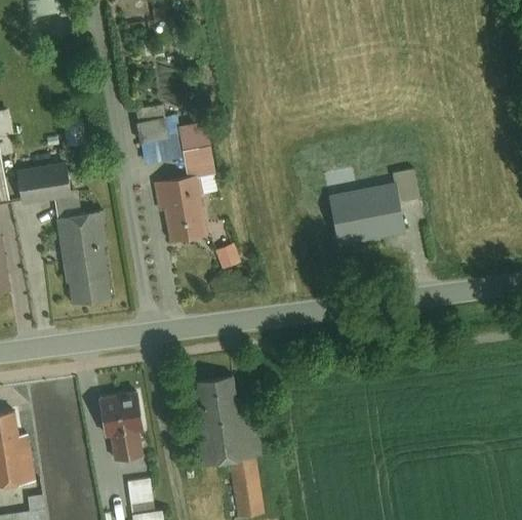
[(63,0),(25,0),(28,16),(65,10),(63,0)]
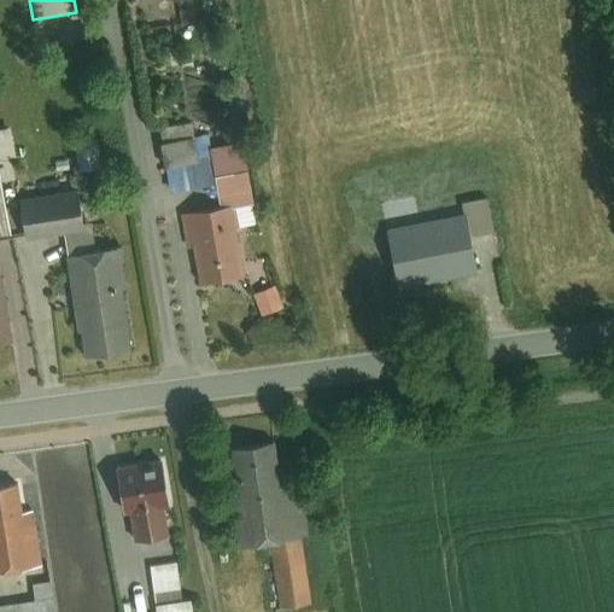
[(203,139),(162,146),(170,194),(211,188),(203,139)]
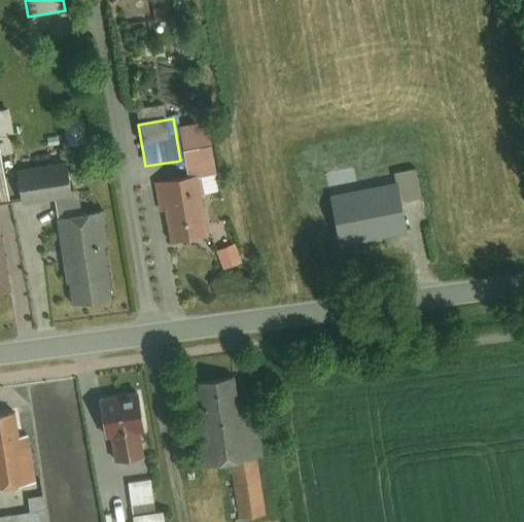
[(82,122),(63,124),(65,148),(84,146),(82,122)]
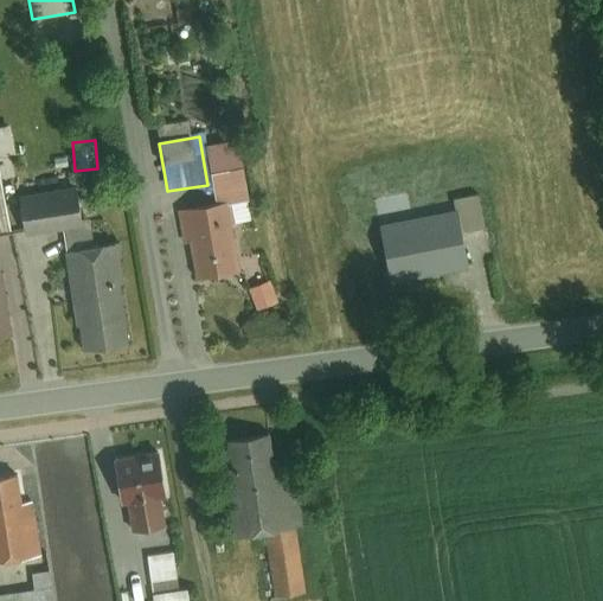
[(249,198),(244,170),(212,176),(218,204),(231,202),(249,198)]
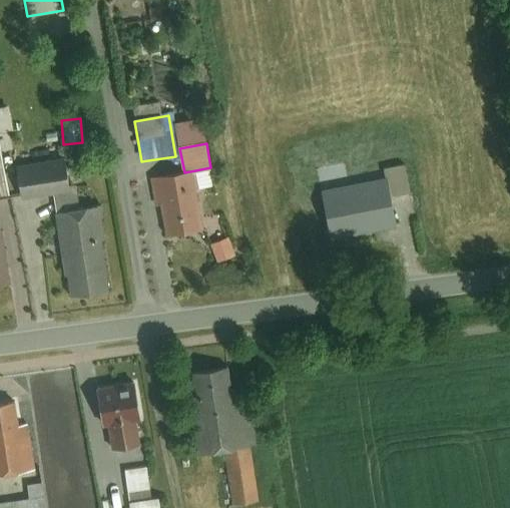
[(409,191),(402,156),(381,160),(385,178),(388,195),(409,191)]
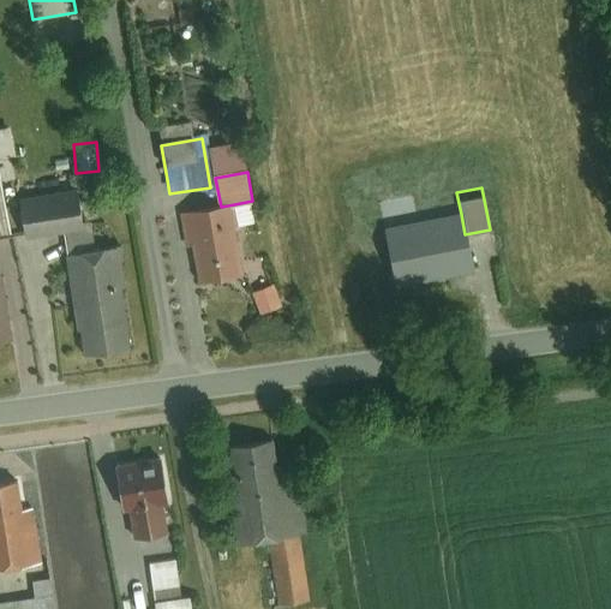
[(89,195),(18,207),(25,249),(96,237),(89,195)]
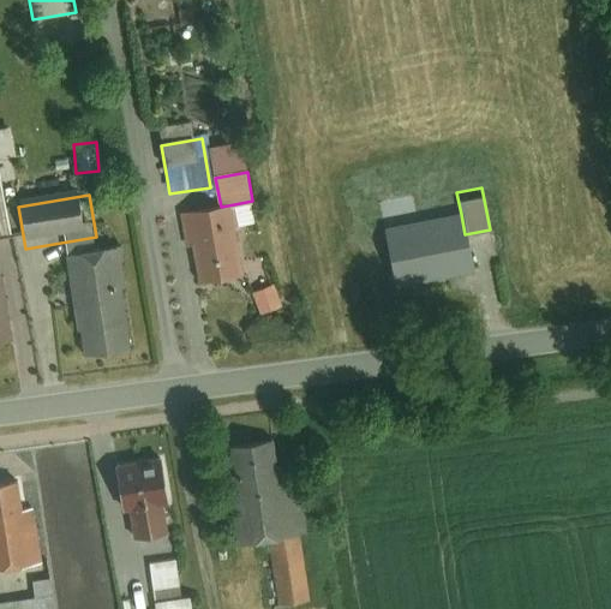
[(221,207),(186,213),(198,284),(247,275),(234,204),(221,207)]
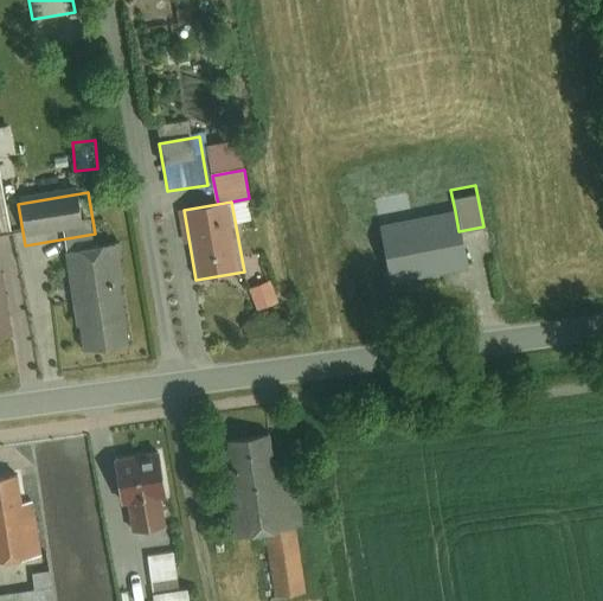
[(455,211),(376,228),(389,286),(467,269),(459,231),(455,211)]
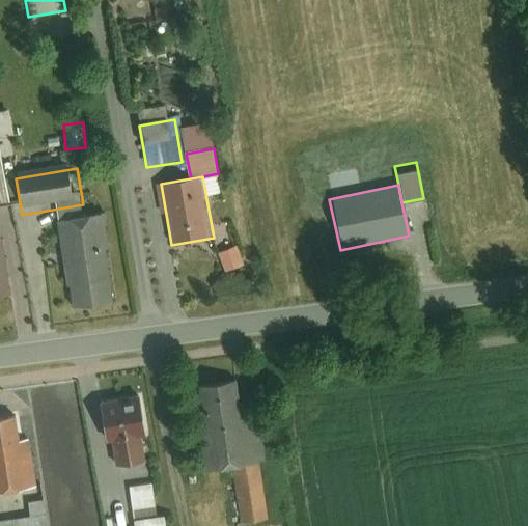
[(103,215),(61,222),(76,306),(117,299),(103,215)]
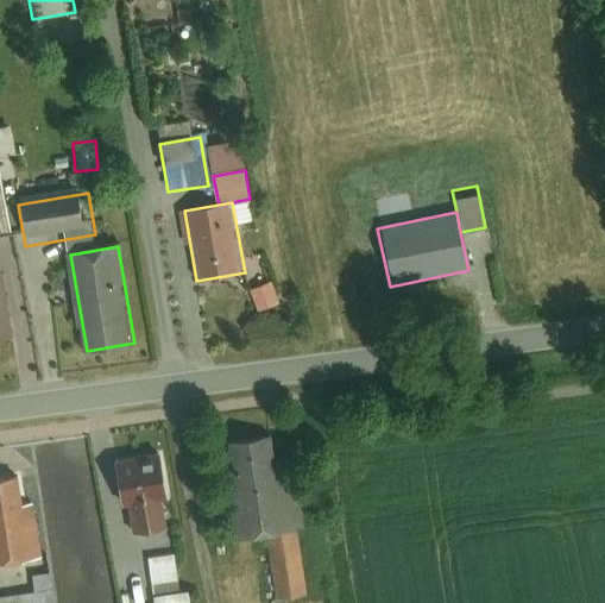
[(252,312),(273,306),(266,283),(246,289),(252,312)]
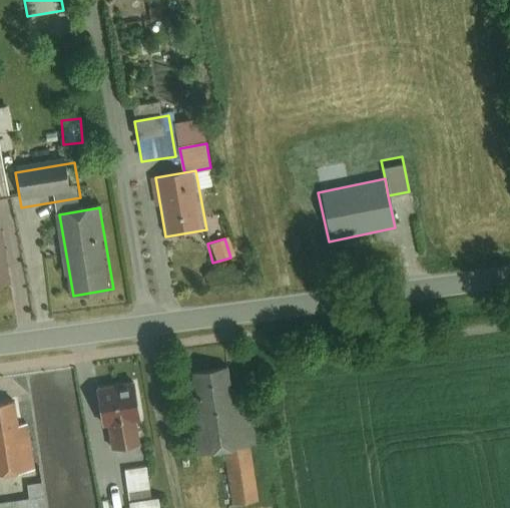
[(233,370),(194,377),(207,453),(227,450),(249,447),(257,445),(250,406),(239,408),(233,370)]
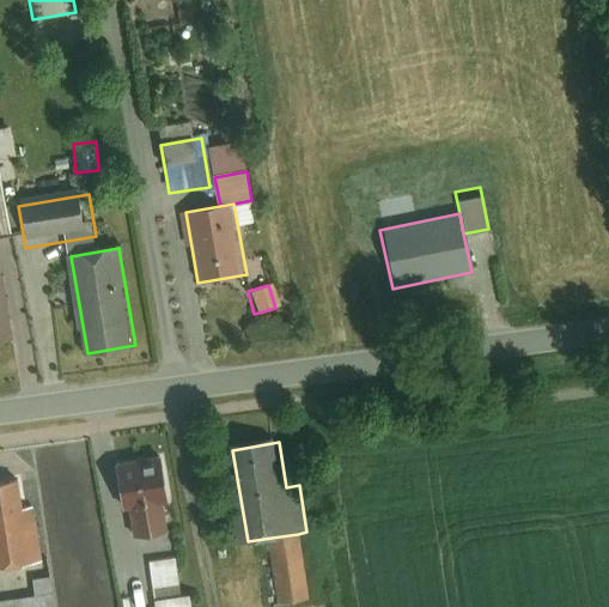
[(160,460),(114,467),(121,509),(129,508),(134,535),(172,529),(160,460)]
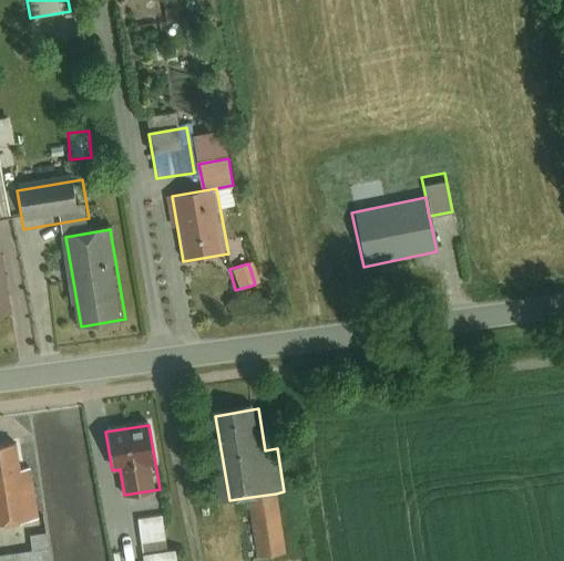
[(14,450),(0,453),(0,529),(40,522),(31,471),(18,474),(14,450)]
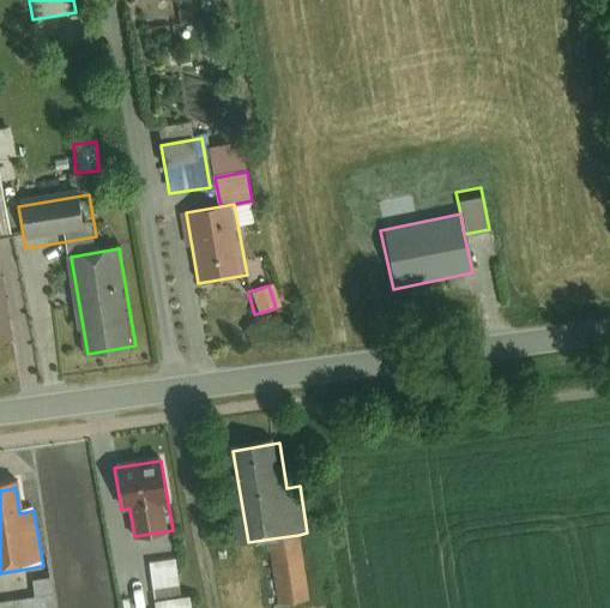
[(282,603),(309,600),(299,535),(272,539),(282,603)]
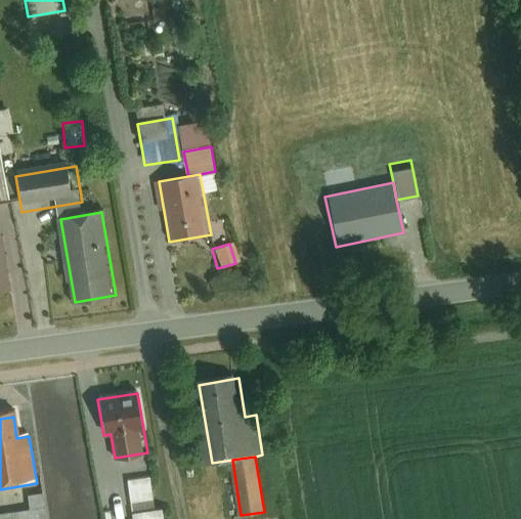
[(150,477),(128,480),(134,518),(158,518),(150,477)]
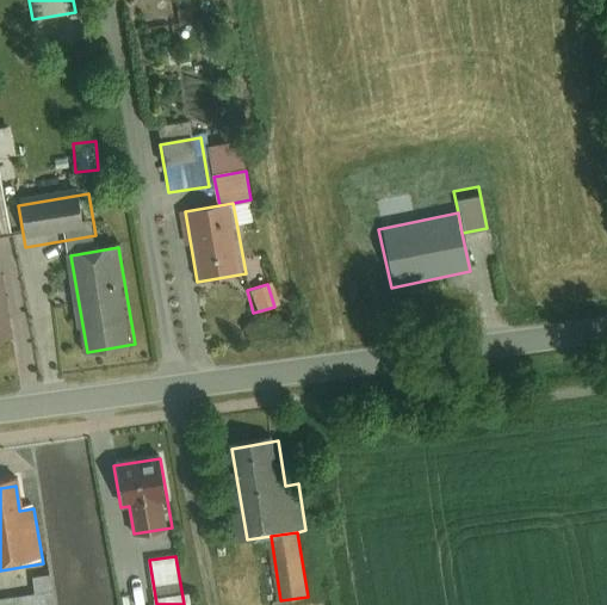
[(45,604),(44,593),(0,600),(0,604),(45,604)]
